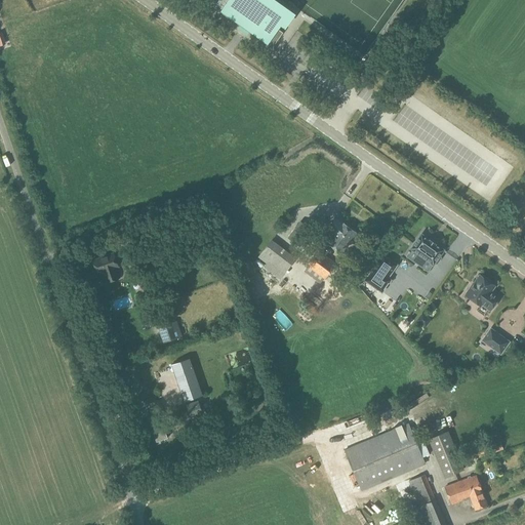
[(246,33),(247,31),(272,48),(283,33),(279,30),(291,11),(274,0),(268,0),(266,4),(259,0),(214,0),(210,6),(240,26),(239,28),(246,33)]
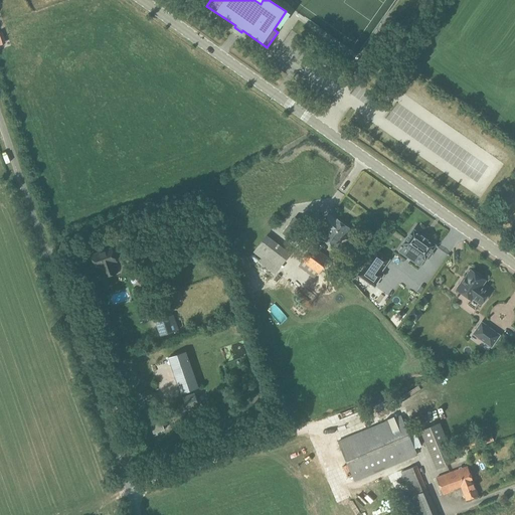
[(320,236),(335,248),(349,229),(330,214),(319,228),(324,232),(320,236)]
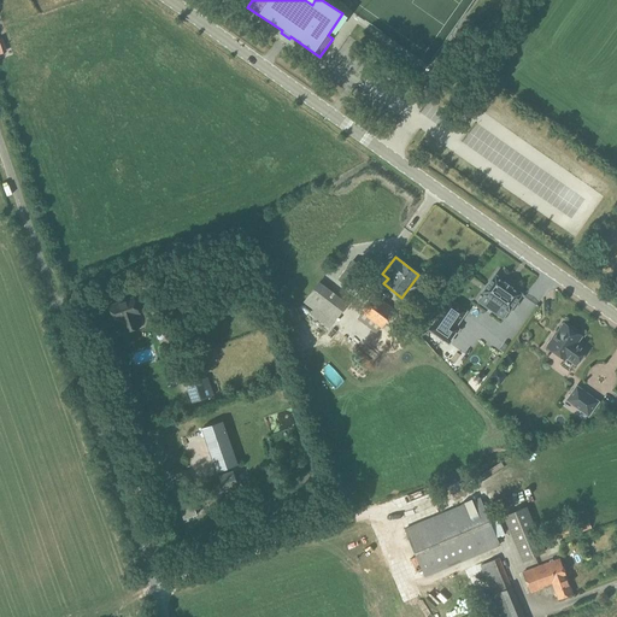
[(352,260),(339,280),(352,289),(366,270),(352,260)]
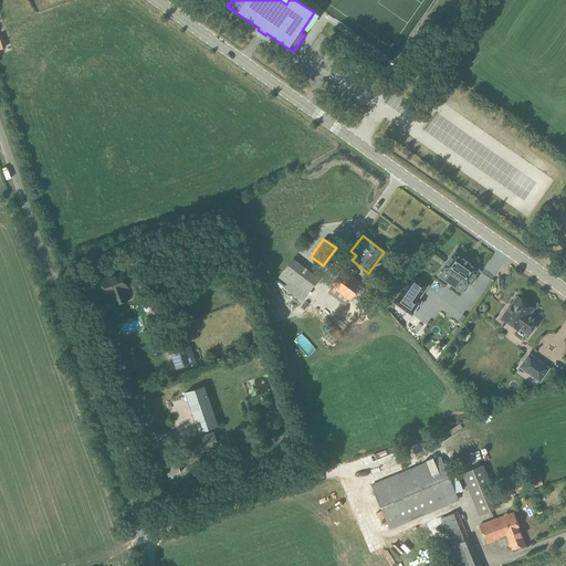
[(479,270),(454,252),(453,253),(446,265),(443,268),(443,269),(444,269),(452,274),(467,284),(467,285),(468,285),(468,284),(469,283),(471,284),(475,278),(473,276),(478,270),(478,271),(479,270)]
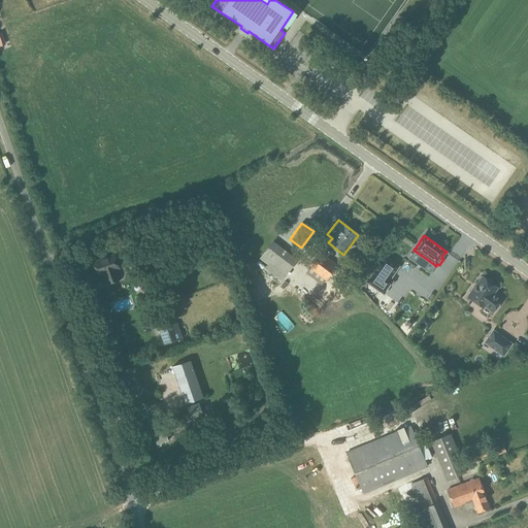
[(302,258),(285,244),(286,242),(276,236),(257,263),(288,287),(301,269),(297,266),(302,258)]
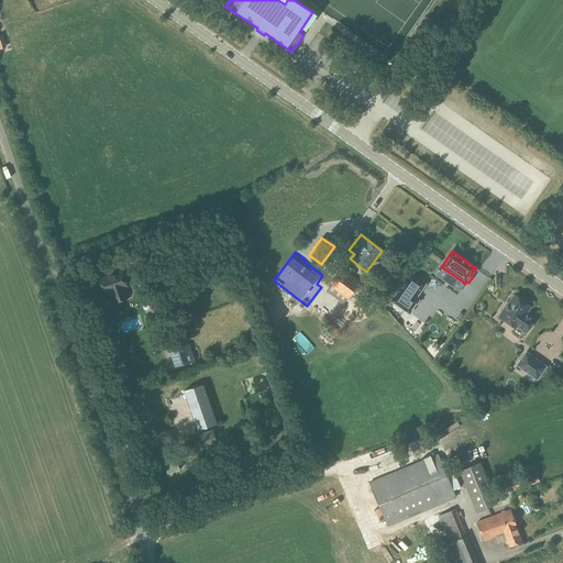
[(360,283),(341,268),(328,285),(348,299),(360,283)]
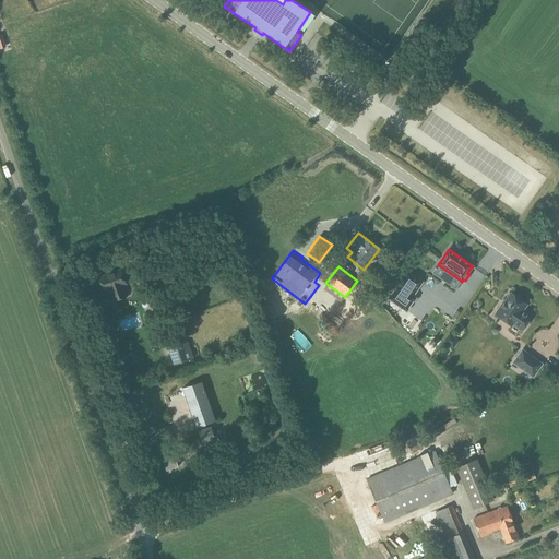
[(108,273),(99,276),(104,292),(111,288),(113,293),(111,293),(114,300),(127,296),(122,285),(126,284),(120,269),(114,272),(113,271),(108,272),(108,273)]
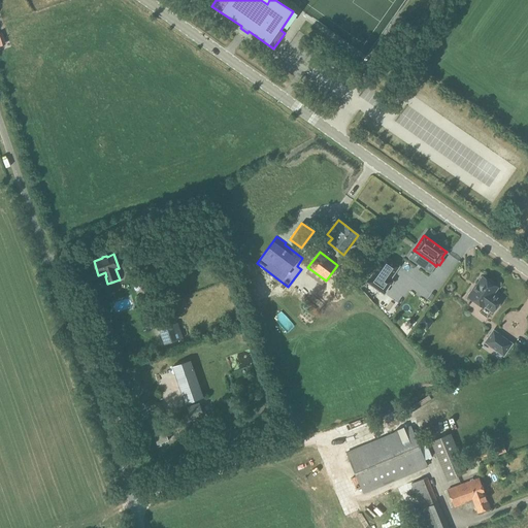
[(398,271),(384,259),(369,279),(386,292),(396,279),(393,277),(398,271)]
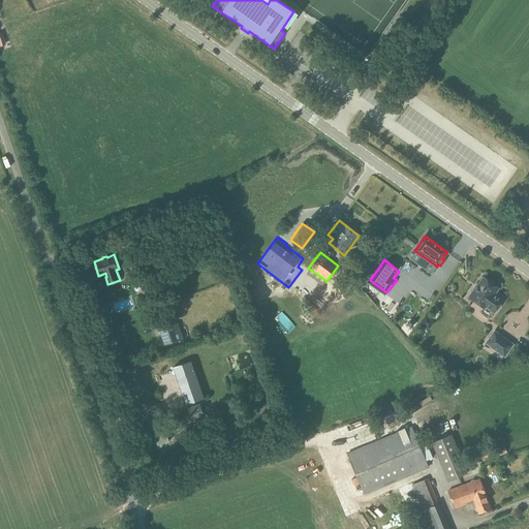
[(494,294),(498,288),(484,278),(475,290),(474,289),(470,294),(471,296),(470,298),(480,305),(481,303),(494,312),(502,301),(494,294)]
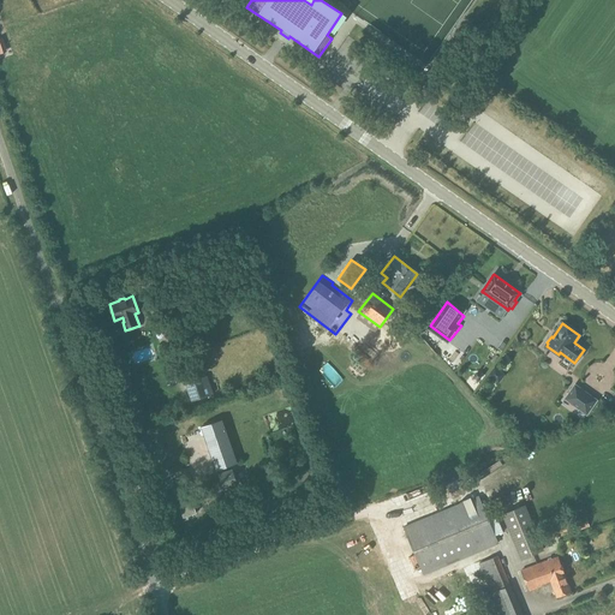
[(454,372),(465,363),(449,346),(439,356),(454,372)]
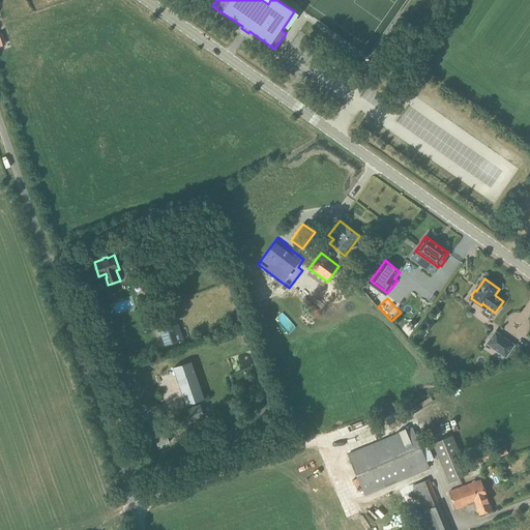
[(162,329),(167,345),(184,340),(179,324),(162,329)]
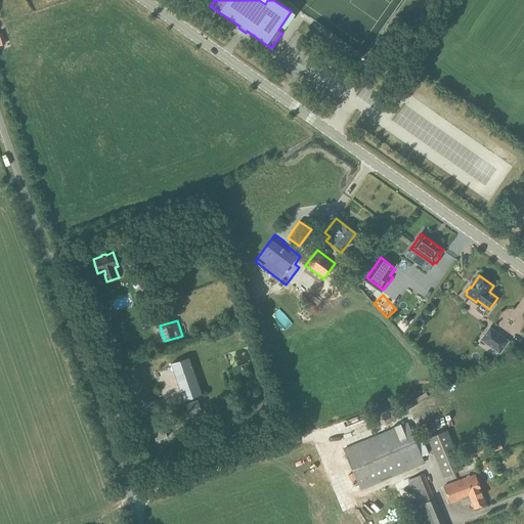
[(489,329),(481,340),(499,353),(508,341),(489,329)]
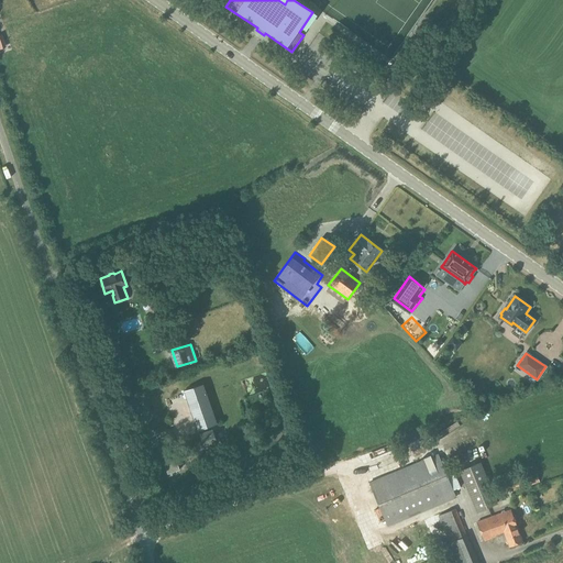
[(198,430),(217,424),(203,384),(185,390),(198,430)]
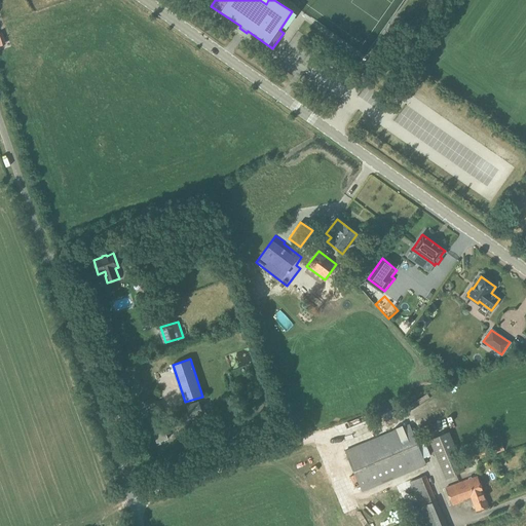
[(186,406),(190,418),(202,414),(198,402),(186,406)]
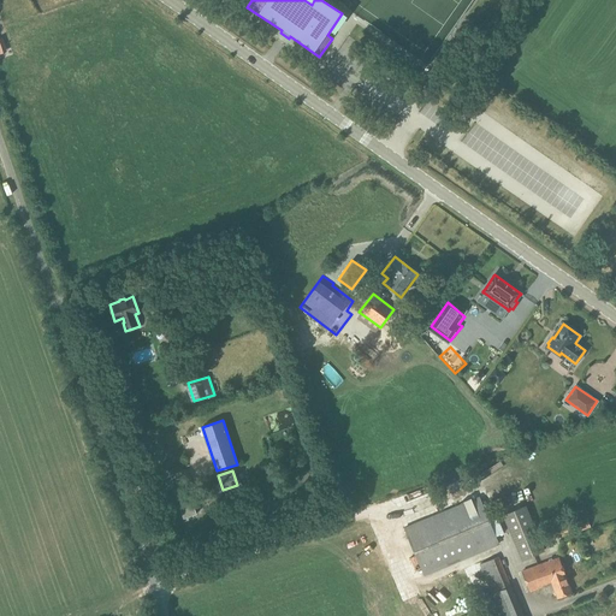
[(499,545),(479,497),(403,528),(424,575),(499,545)]
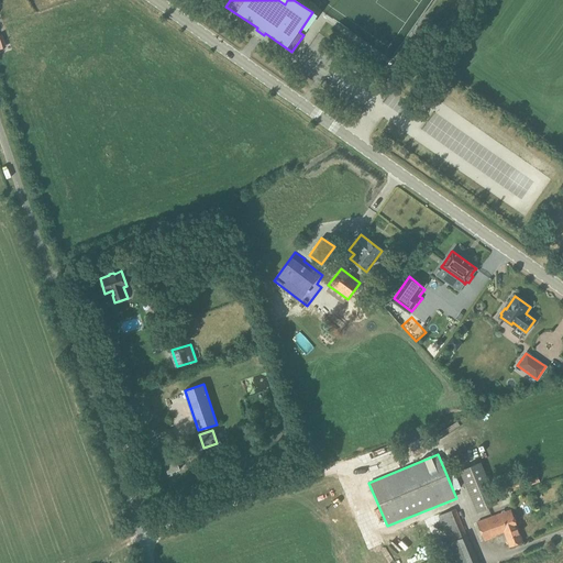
[(179,470),(176,459),(164,463),(167,473),(179,470)]
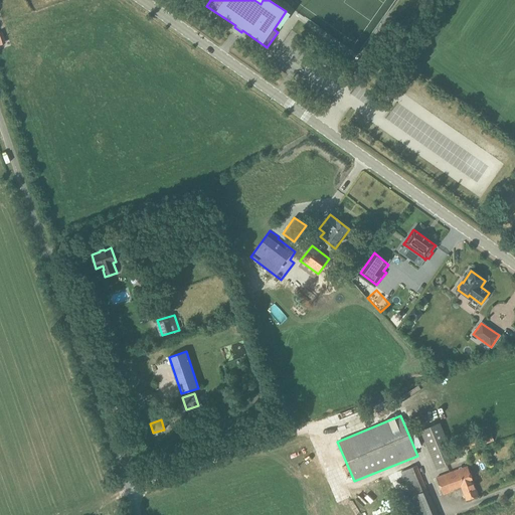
[(456,460),(440,422),(420,431),(436,469),(456,460)]
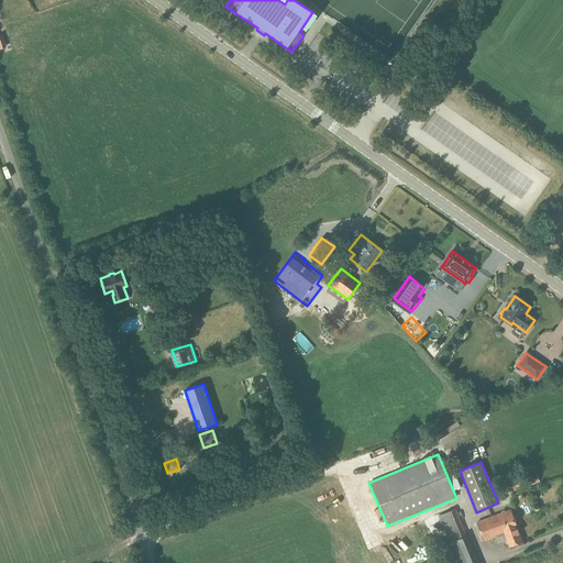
[(514,490),(539,482),(536,473),(510,482),(514,490)]
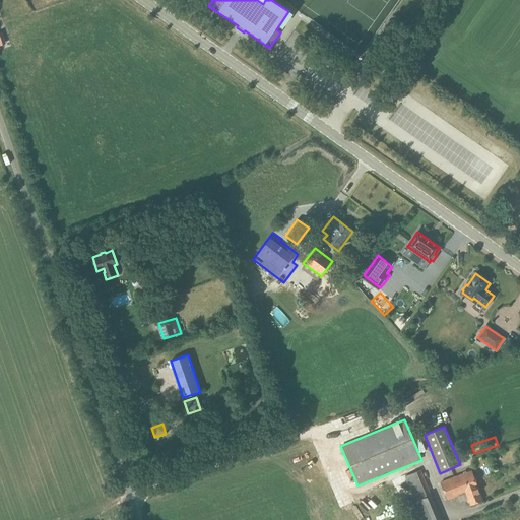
[(441,519),(431,495),(420,470),(404,476),(414,501),(409,503),(415,519),(441,519)]
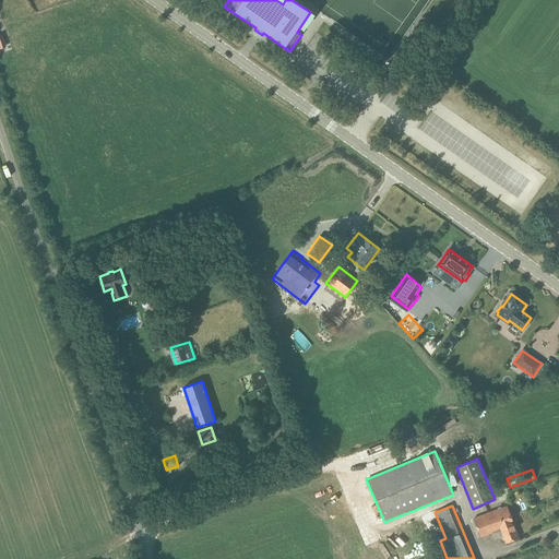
[(474,519),(480,537),(491,533),(495,538),(503,535),(506,542),(518,537),(507,507),(474,519)]
